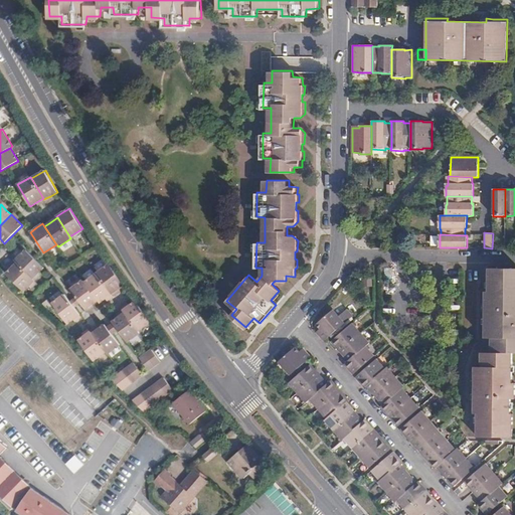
[(33,279),(38,273),(43,268),(27,250),(16,262),(17,264),(33,279)]
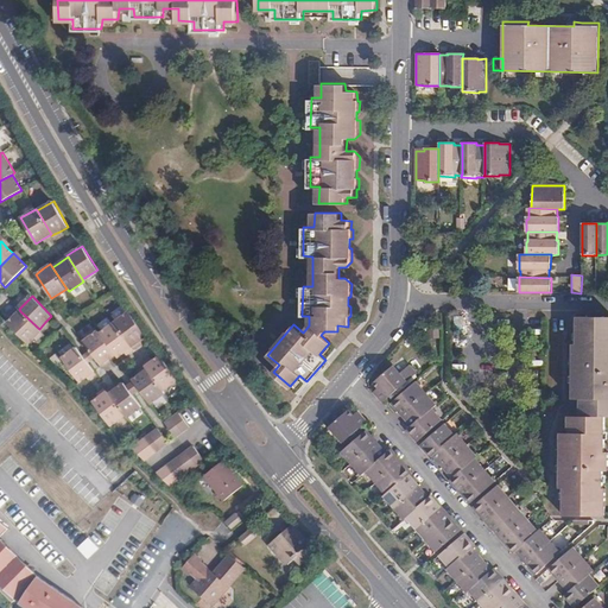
[(29,344),(35,337),(42,331),(39,329),(20,311),(7,324),(29,344)]
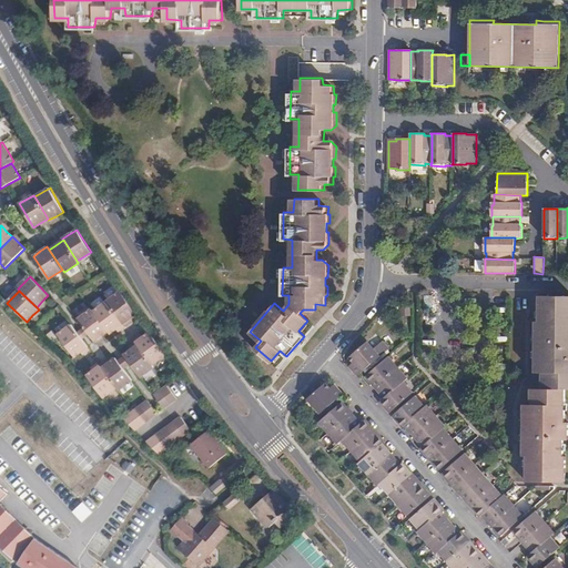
[(123,324),(130,318),(138,313),(122,291),(108,302),(123,324)]
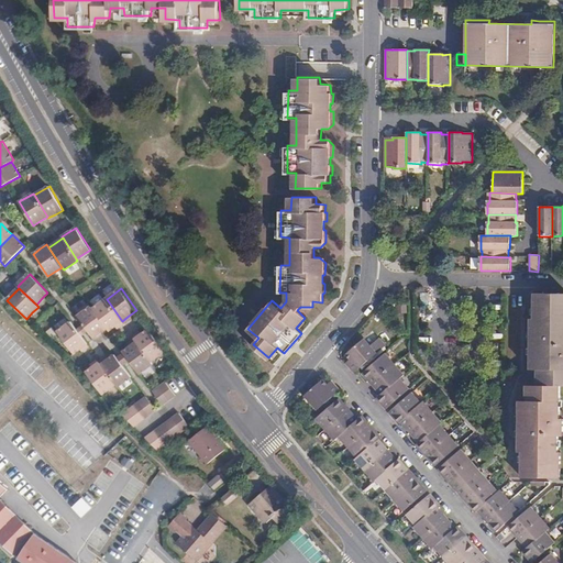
[(520,478),(553,478),(553,470),(559,470),(559,453),(555,453),(555,437),(561,438),(562,420),(559,420),(553,420),(553,412),(559,412),(560,387),(562,386),(562,295),(534,295),(533,320),(529,320),(528,372),(536,372),(536,387),(525,387),(525,403),(517,403),(517,452),(520,452),(520,478)]
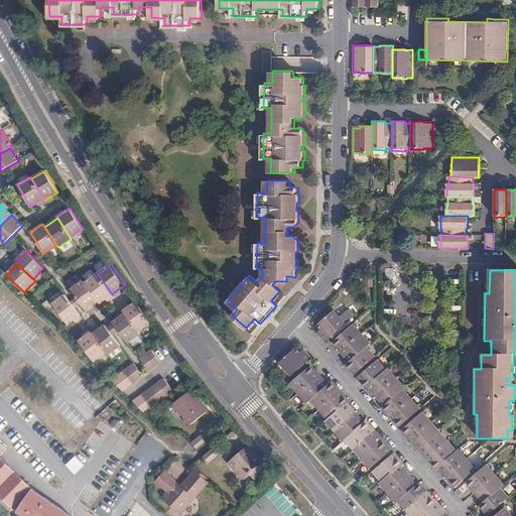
[(106,299),(112,294),(98,274),(85,283),(97,298),(98,301),(104,296),(106,299)]
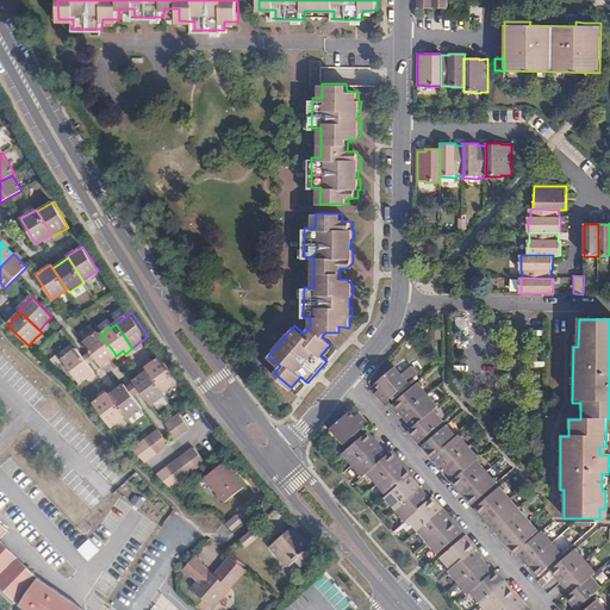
[(107,359),(114,353),(100,335),(98,331),(83,342),(91,352),(95,360),(100,363),(101,367),(109,361),(107,359)]
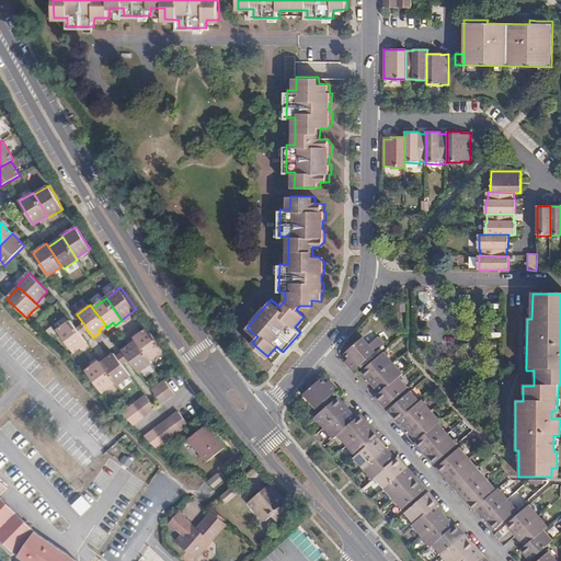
[(58,331),(73,352),(80,347),(87,342),(81,335),(77,329),(71,321),(58,331)]
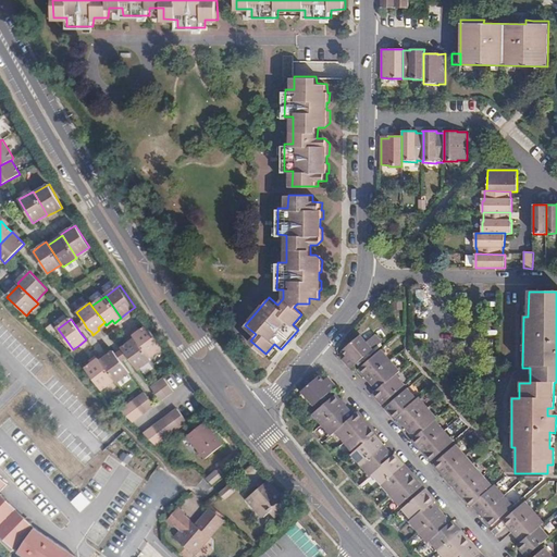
[(83,321),(76,326),(81,333),(87,329),(83,321)]
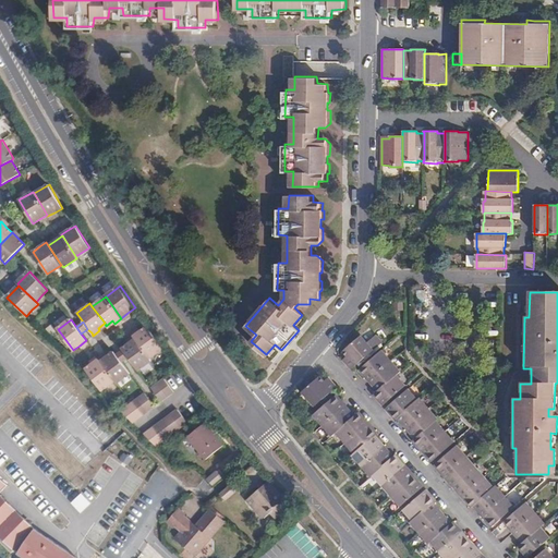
[(135,339),(150,359),(164,349),(162,348),(147,326),(140,331),(133,337),(135,339)]
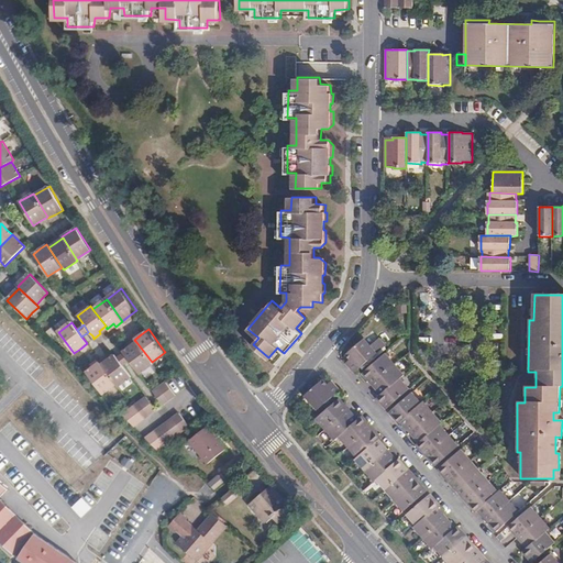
[(353,363),(350,367),(354,373),(377,353),(365,338),(346,354),(351,360),(353,363)]
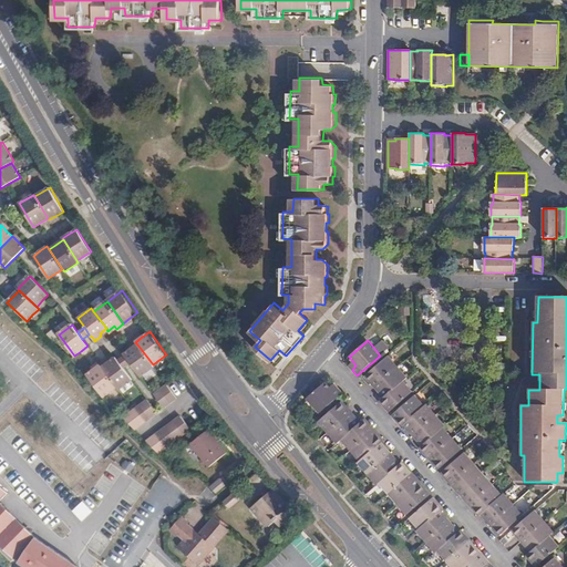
[(131,364),(141,378),(155,368),(153,364),(137,344),(131,350),(123,354),(126,358),(131,364)]
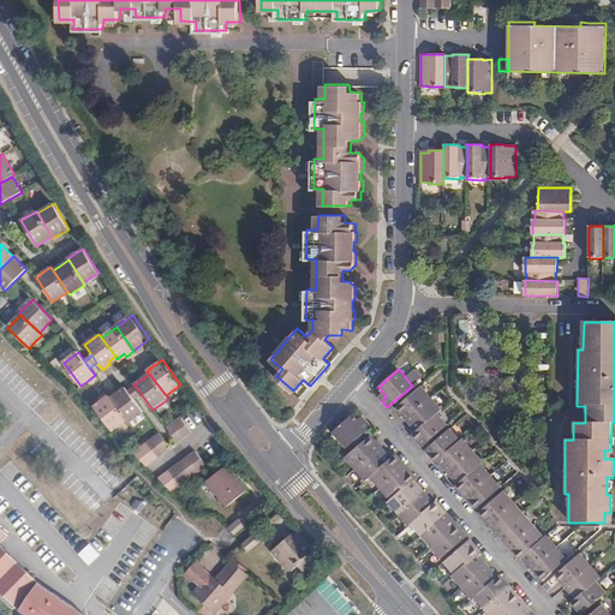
[(396,407),(406,419),(433,398),(422,386),(396,407)]
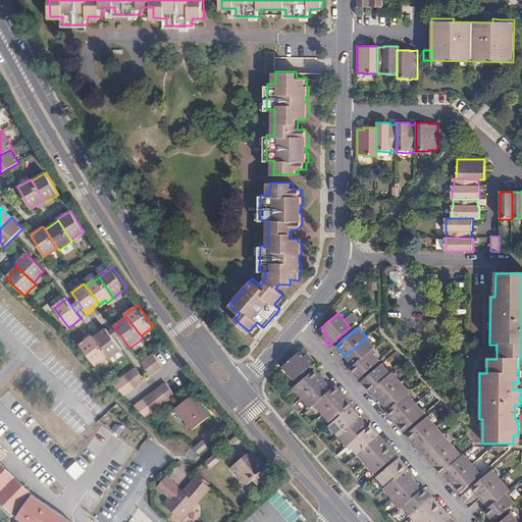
[(108,357),(110,360),(122,351),(114,341),(110,334),(106,328),(100,333),(94,338),(108,357)]
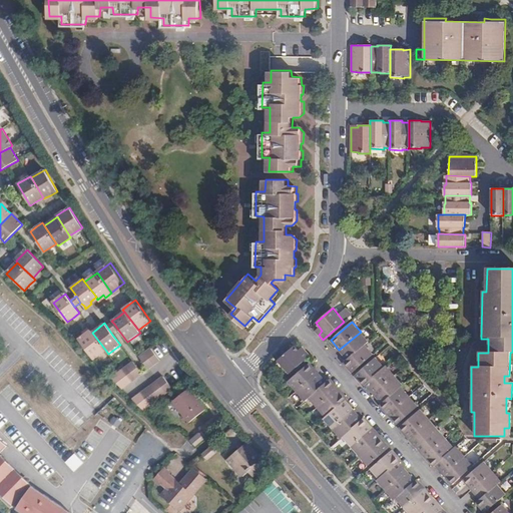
[(112,335),(118,330),(114,324),(108,329),(112,335)]
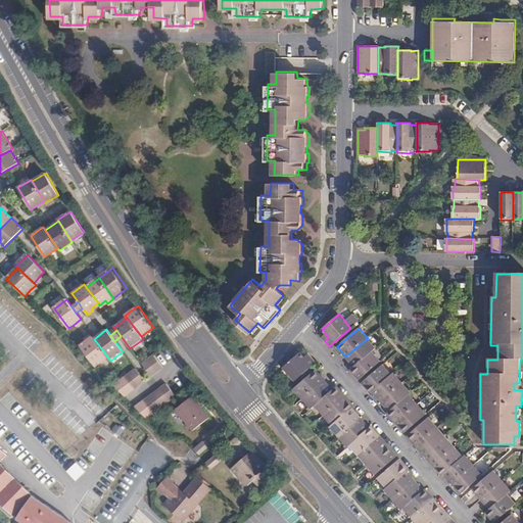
[(86,341),(80,345),(96,368),(108,358),(94,339),(92,336),(86,341)]
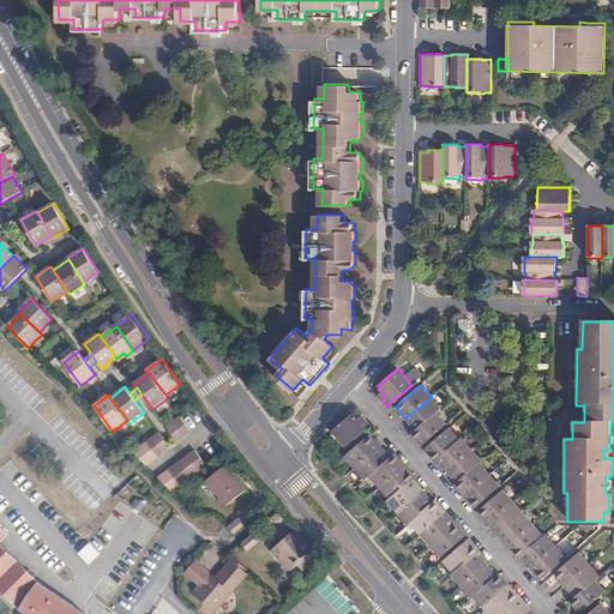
[(432,397),(405,419),(416,431),(437,413),(441,408),(432,397)]
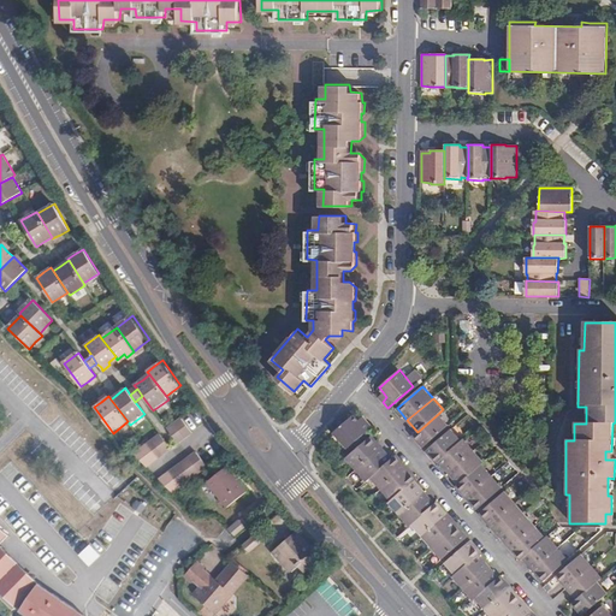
[(438,414),(418,432),(413,436),(422,448),(449,425),(438,414)]
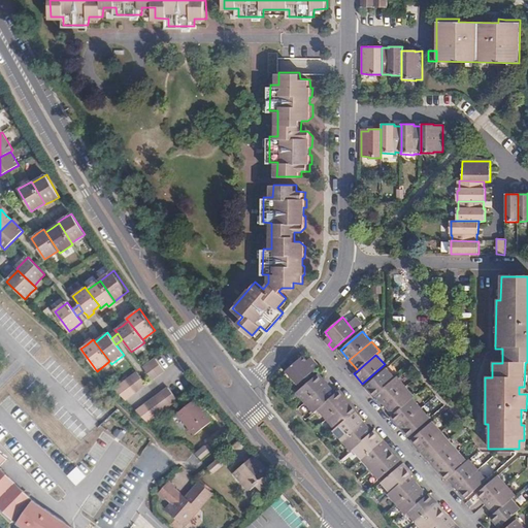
[(319,367),(314,360),(308,364),(306,361),(303,358),(286,371),(297,385),(319,367)]
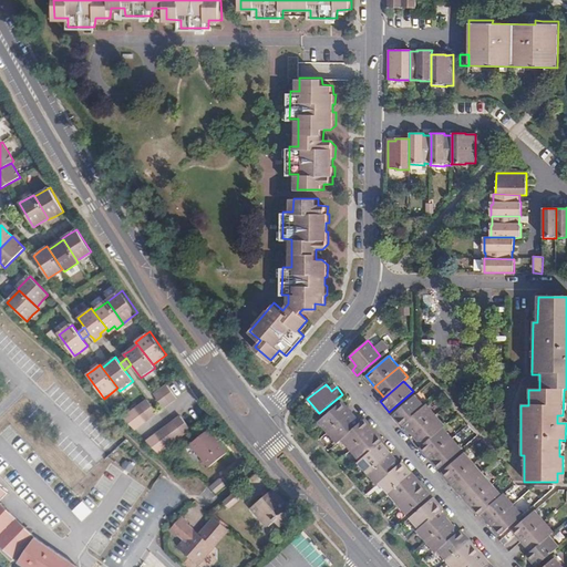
[(166,385),(160,390),(169,403),(176,399),(166,385)]
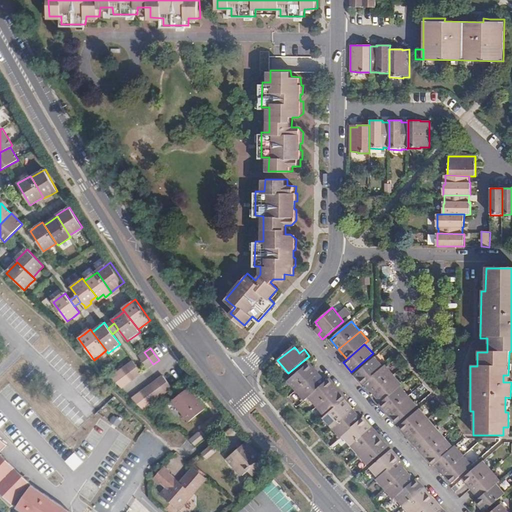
[(144,352),(138,356),(147,368),(153,364),(144,352)]
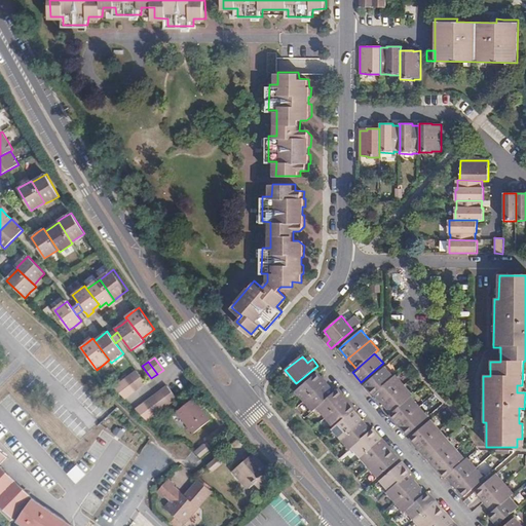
[(372,396),(374,395),(395,376),(385,366),(364,385),(372,396)]
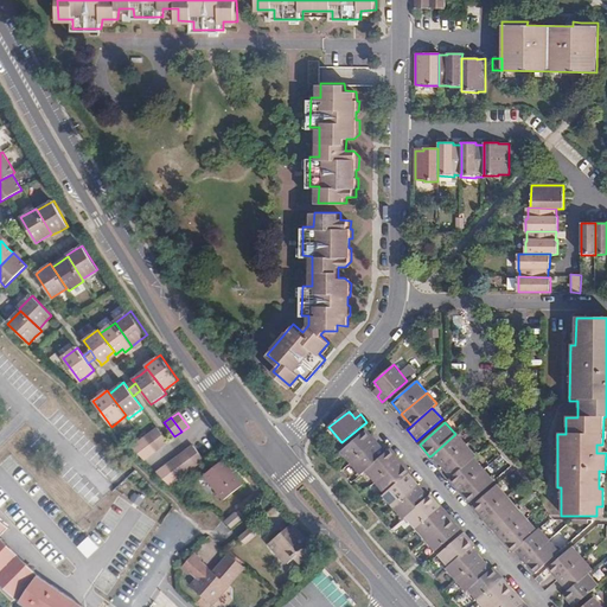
[(158,428),(151,433),(161,447),(168,442),(158,428)]
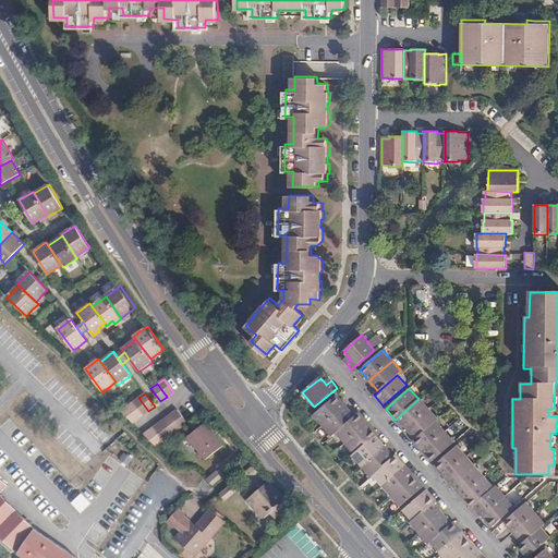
[(346,405),(336,395),(313,415),(322,426),(346,405)]
